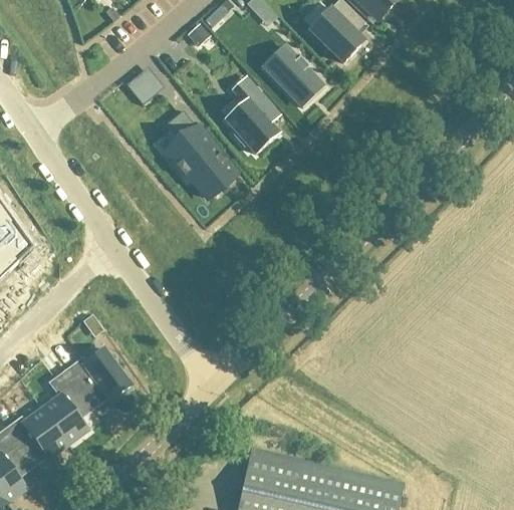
[(363,39),(355,31),(364,21),(344,0),(336,0),(309,28),(343,60),(363,39)]
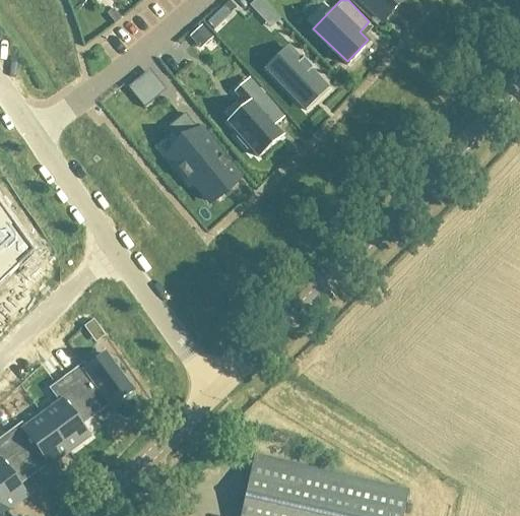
[(363,0),(380,15),(386,9),(389,11),(399,0),(363,0)]
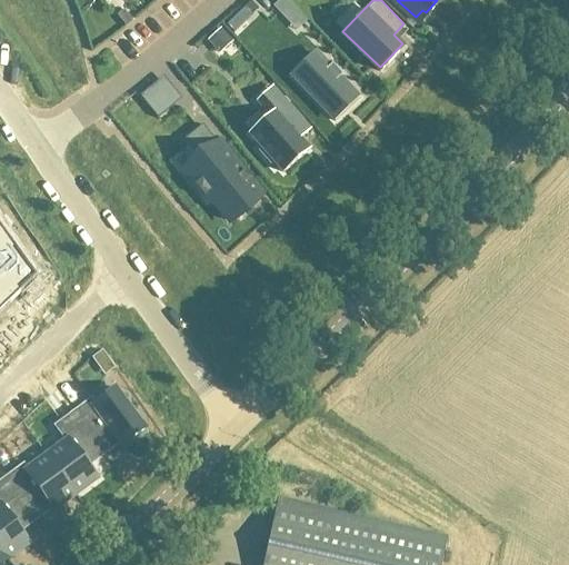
[(117,11),(126,21),(132,16),(123,6),(117,11)]
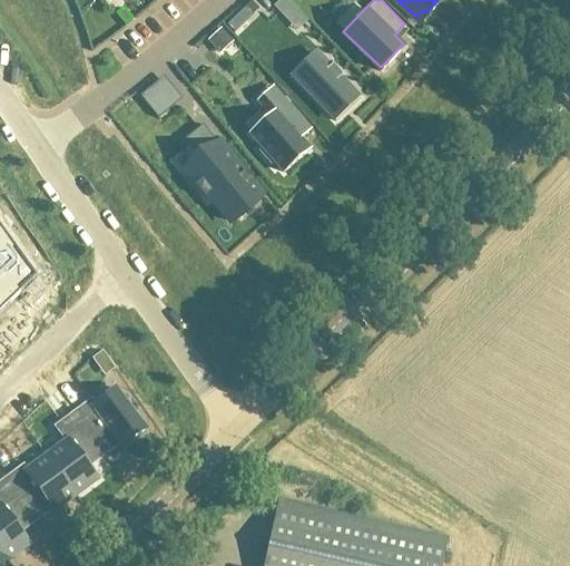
[(317,50),(294,72),(335,117),(360,94),(341,74),(343,71),(333,60),(330,62),(317,50)]
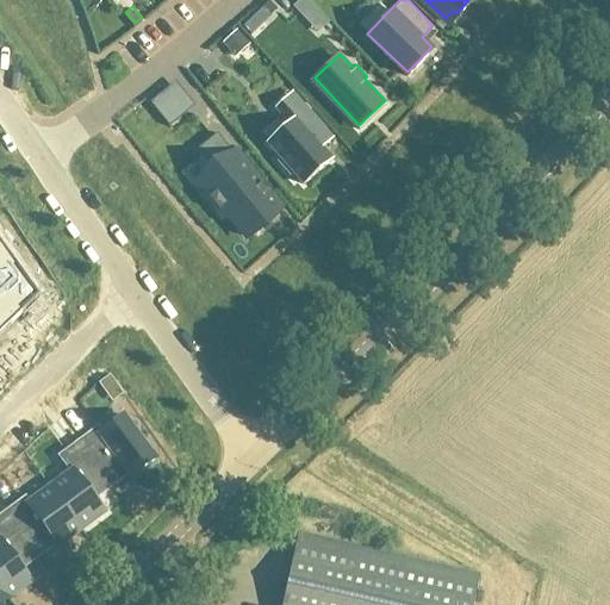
[(165,86),(150,98),(169,122),(184,110),(165,86)]
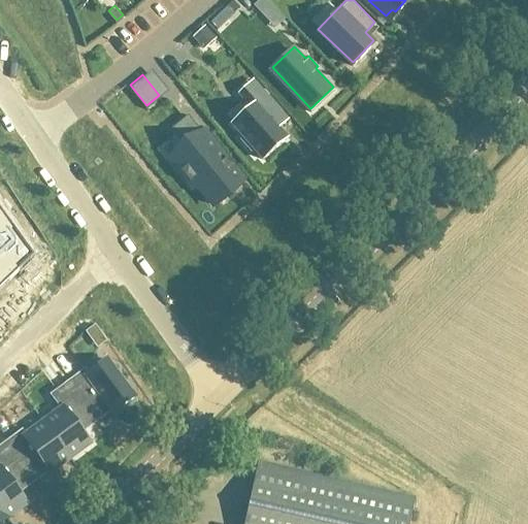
[(240,136),(251,149),(254,146),(263,156),(287,135),(278,125),(288,117),(261,87),(251,96),(255,100),(231,121),(243,134),(240,136)]
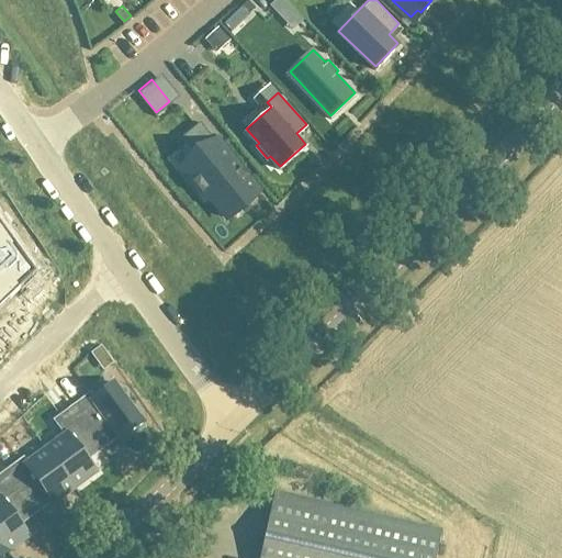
[(200,119),(182,133),(198,153),(182,166),(208,197),(210,194),(226,214),(246,199),(245,198),(258,187),(216,136),(215,136),(200,119)]
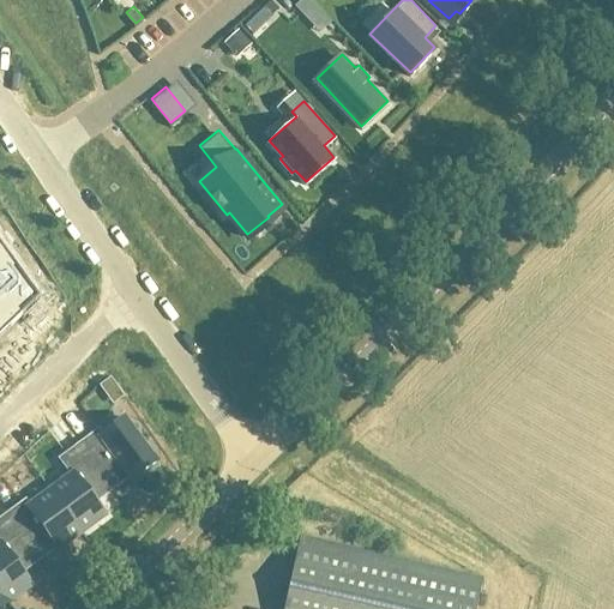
[(0,332),(38,296),(0,243),(0,332)]
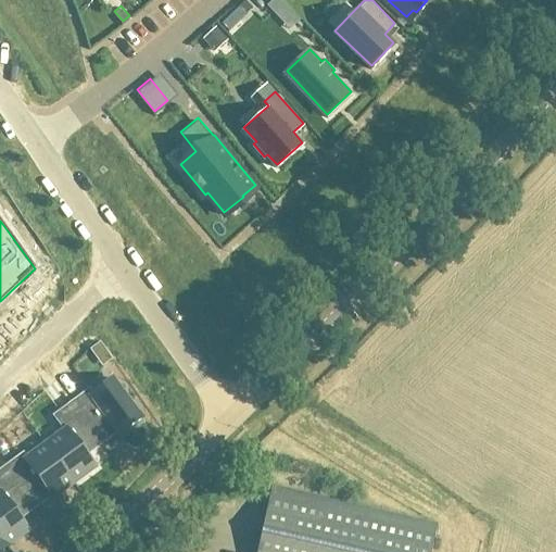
[(97,353),(106,347),(100,338),(90,345),(97,353)]
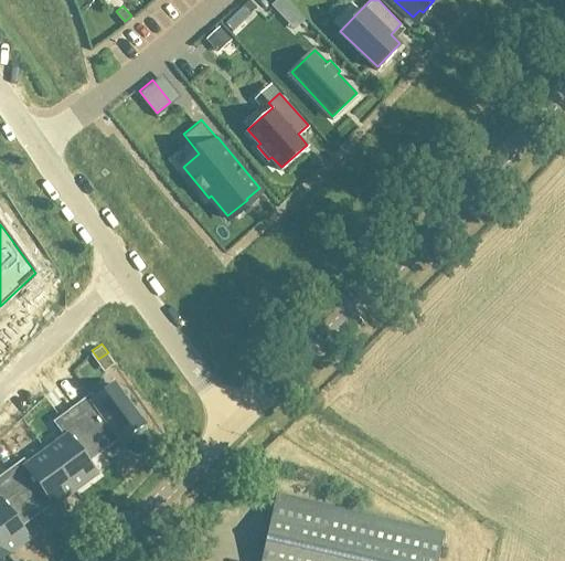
[(91,392),(73,405),(103,447),(119,435),(121,437),(144,421),(115,382),(94,398),(91,392)]
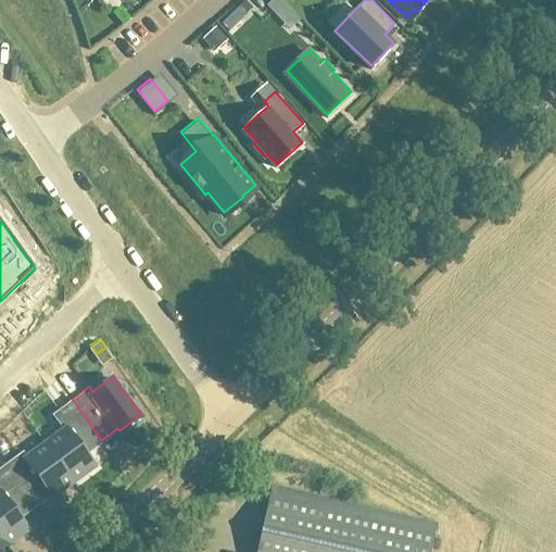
[(64,427),(46,440),(74,479),(95,464),(86,452),(101,440),(72,399),(54,412),(64,427)]
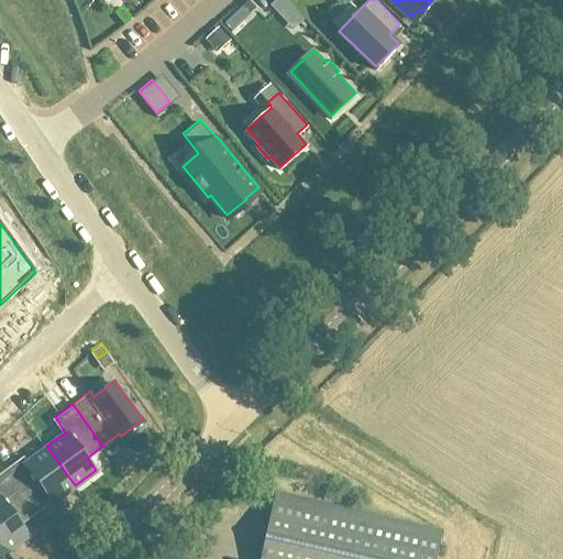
[(23,456),(6,469),(36,510),(52,499),(54,501),(75,485),(46,446),(26,460),(23,456)]
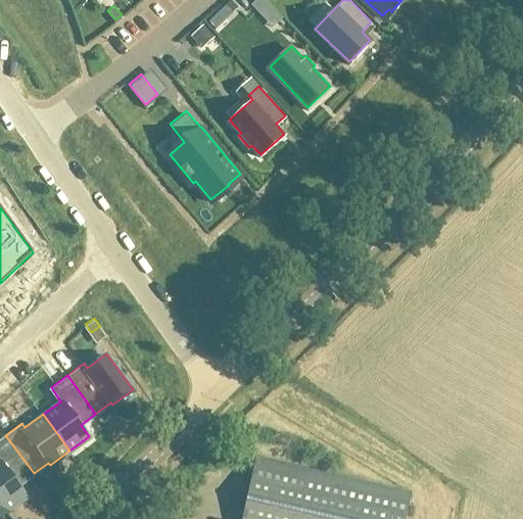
[(0,501),(7,510),(27,496),(18,484),(34,473),(5,435),(0,438),(0,501)]
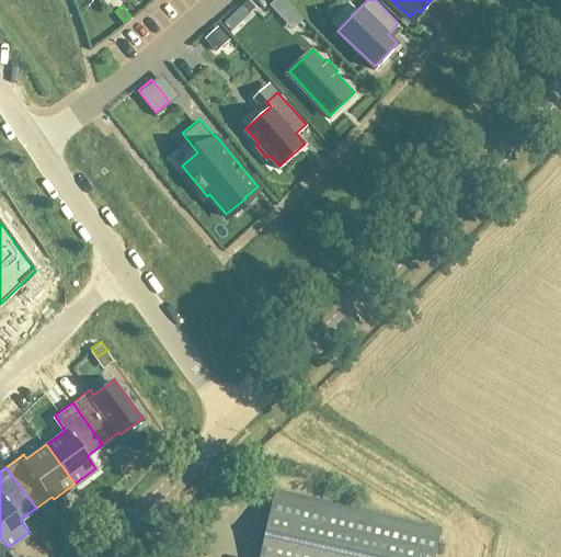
[(275,488),(259,556),(433,556),(441,526),(275,488)]
